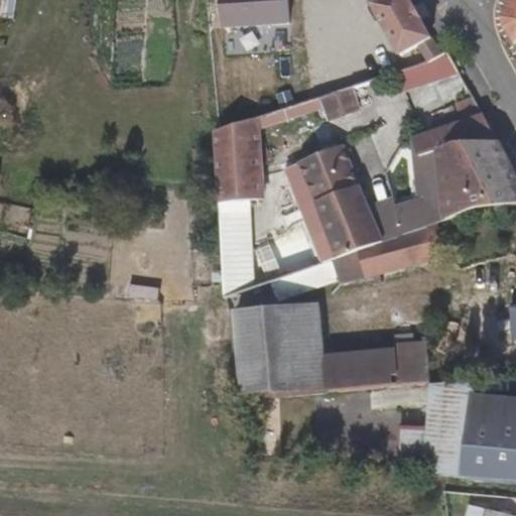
[(0,0),(0,21),(16,22),(16,0),(0,0)]
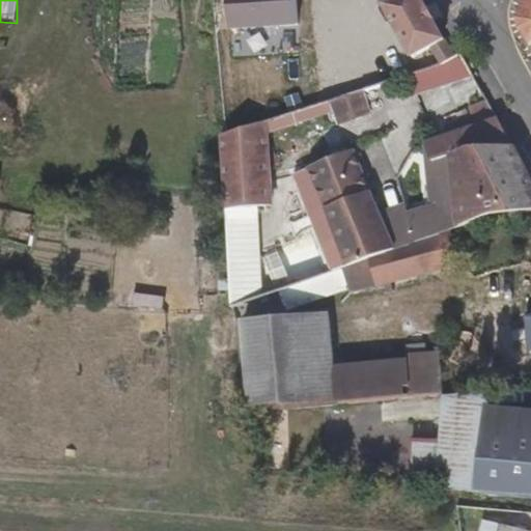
[(294,0),(225,0),(228,28),(296,23),(294,0)]
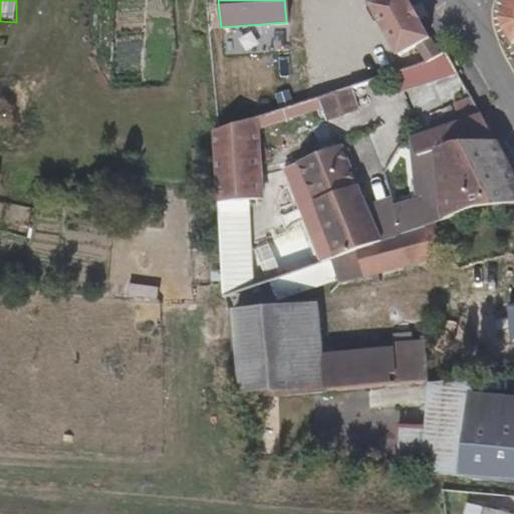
[(406,48),(430,37),(420,20),(408,0),(368,0),(383,37),(369,45),(376,61),(406,48)]
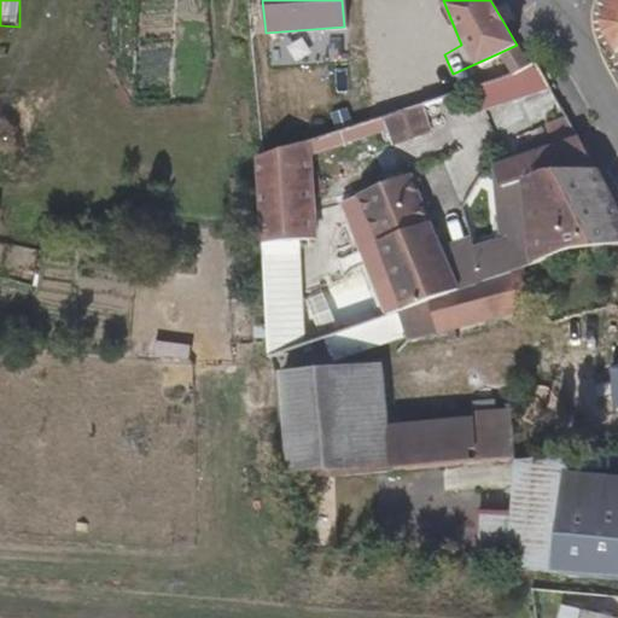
[(617,10),(606,44),(617,60),(617,10)]
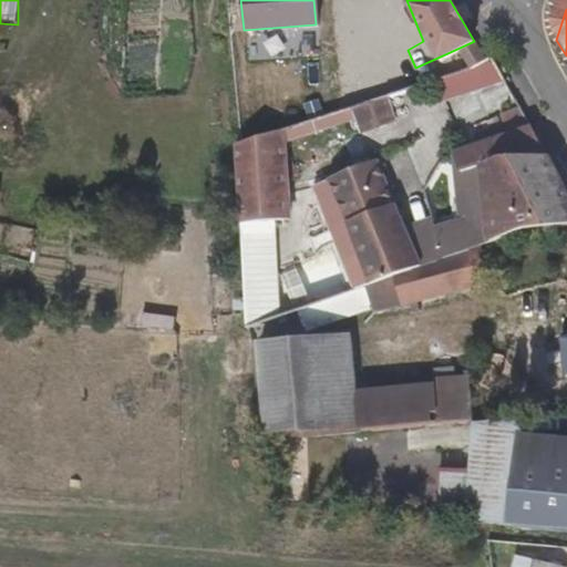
[(487,66),(474,41),(447,53),(454,74),(487,66)]
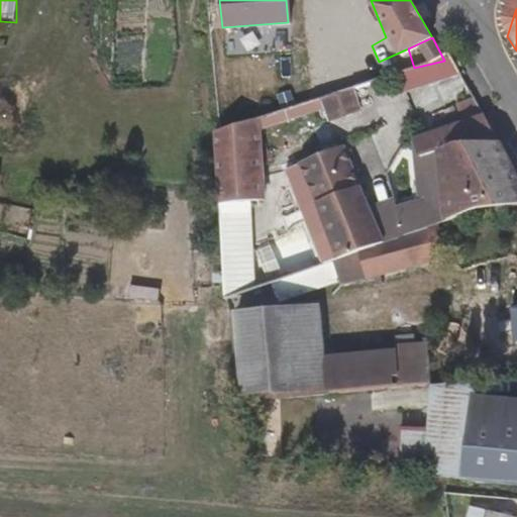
[(353,90),(320,103),(329,126),(362,114),(353,90)]
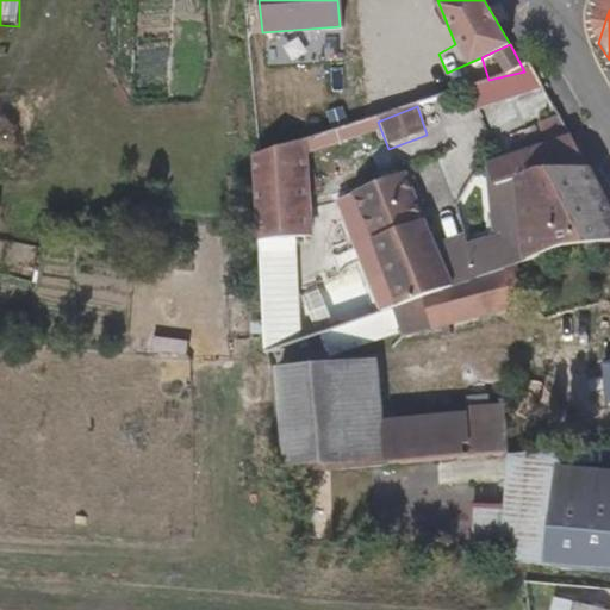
[(315,337),(298,134),(249,143),(255,215),(266,349),(315,337)]
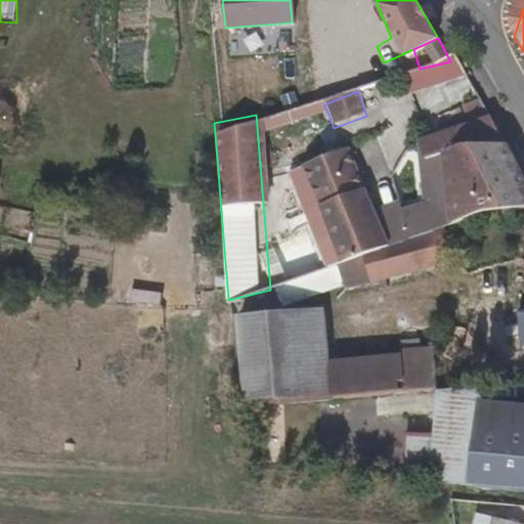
[(430,206),(397,214),(405,244),(504,219),(523,214),(523,193),(492,135),(437,147),(441,175),(445,202),(430,206)]
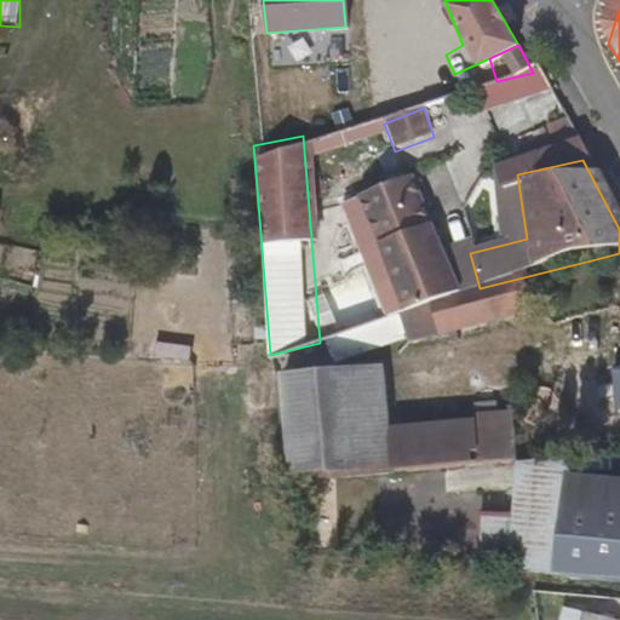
[(425,220),(437,210),(429,173),(371,187),(399,308),(412,305),(419,303),(399,229),(425,220)]
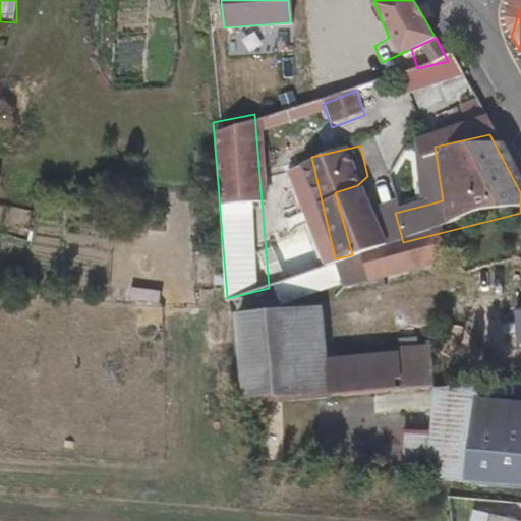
[(443,200),(439,174),(421,178),(427,205),(443,200)]
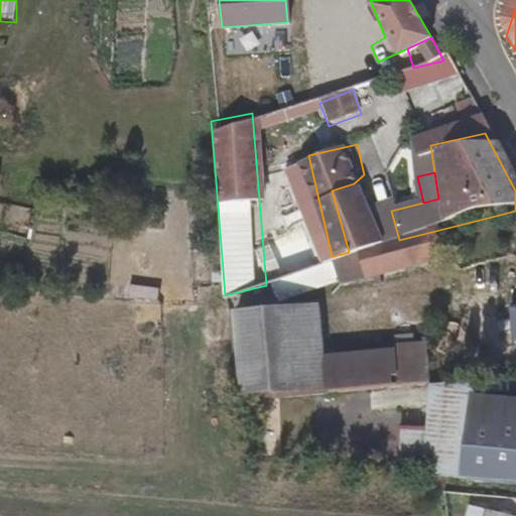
[(332,190),(349,252),(364,248),(380,245),(364,174),(354,183),(332,190)]
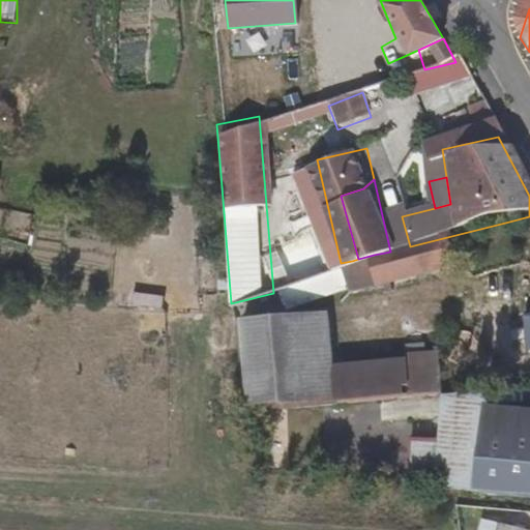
[(517,246),(509,222),(410,246),(390,252),(374,255),(380,278),(445,263),(517,246)]
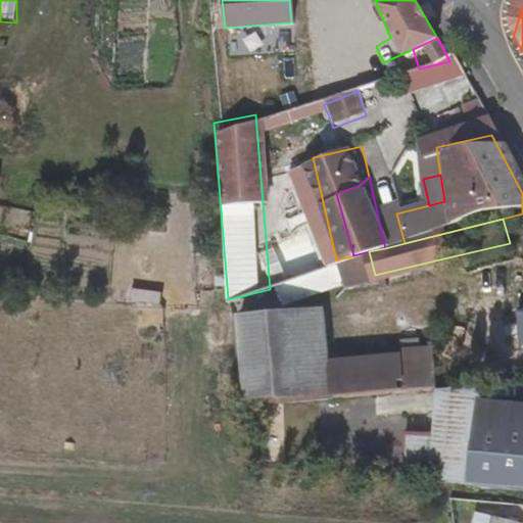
[(375,275),(369,251),(353,255),(347,257),(353,280),(375,275)]
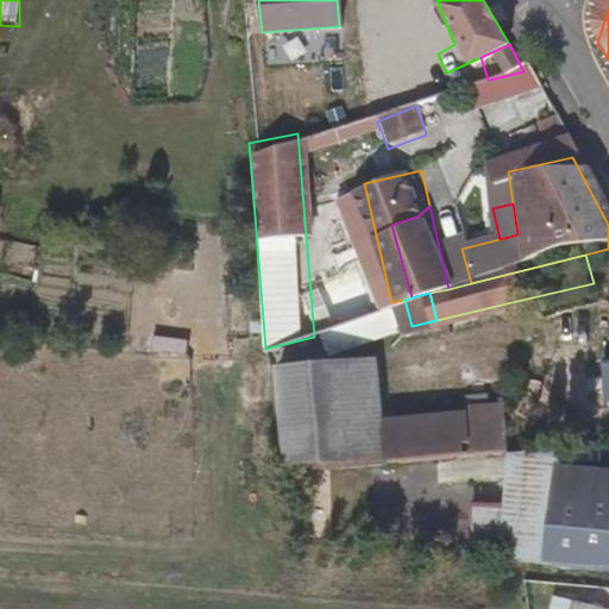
[(264,352),(264,357),(270,441),(272,469),(376,459),(374,415),(370,350),(264,352)]
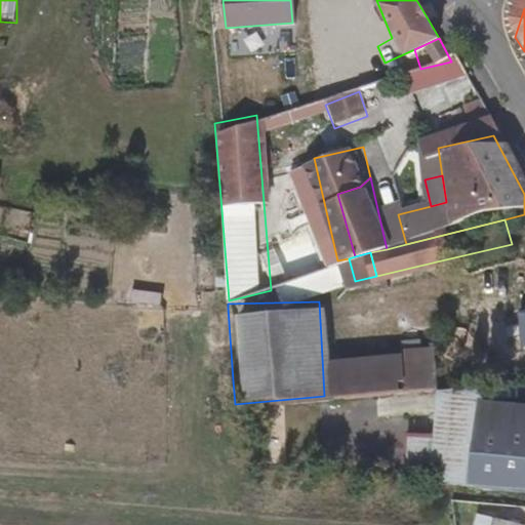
[(434,386),(429,314),(387,319),(390,352),(392,390),(429,386),(434,386)]
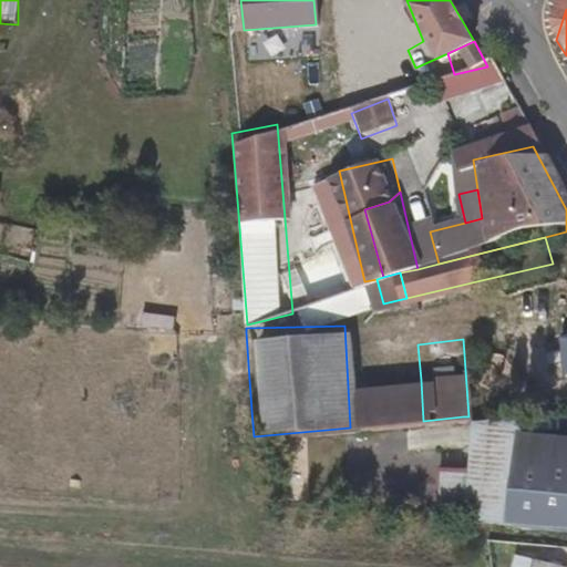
[(421,380),(348,387),(350,428),(423,421),(421,380)]
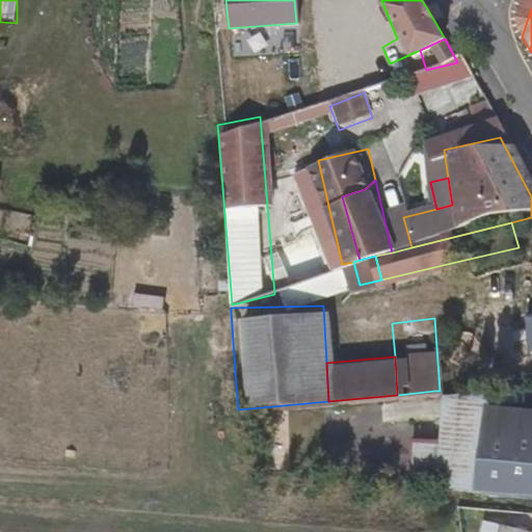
[(444,395),(435,450),(430,490),(430,497),(531,511),(531,419),(487,413),(490,393),(444,395)]
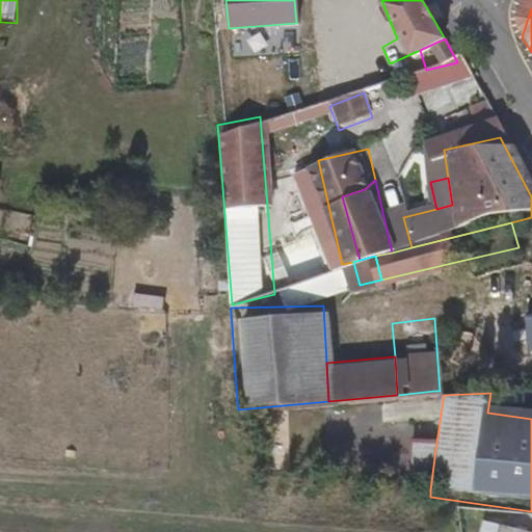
[(404,487),(430,490),(435,450),(431,450),(410,447),(404,487)]
